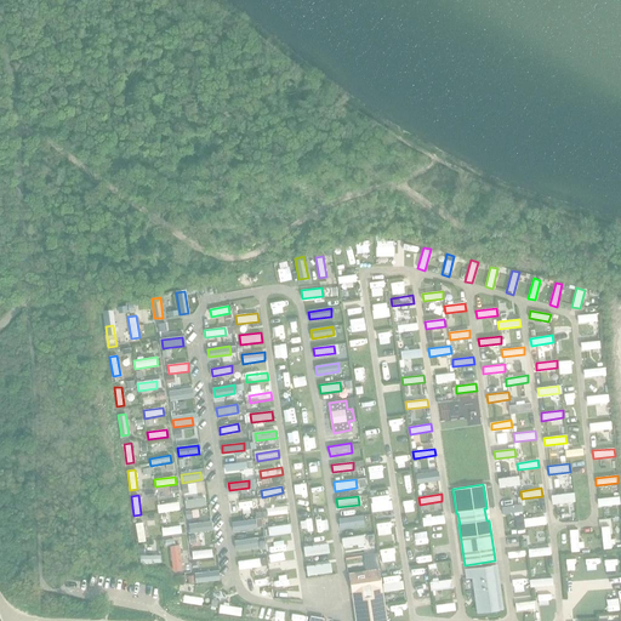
[(619,496),(598,499),(598,506),(620,505),(619,496)]
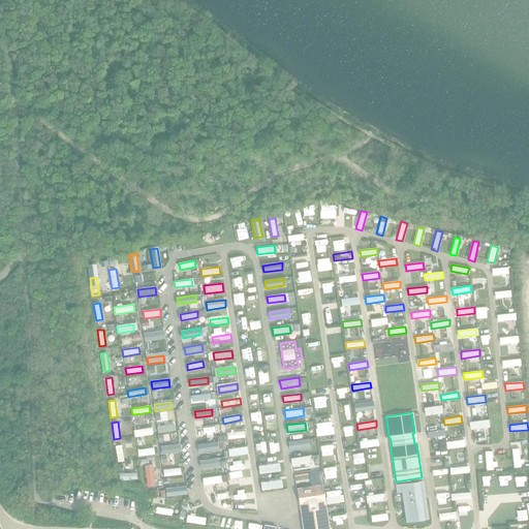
[(157,426),(158,433),(175,431),(175,424),(157,426)]
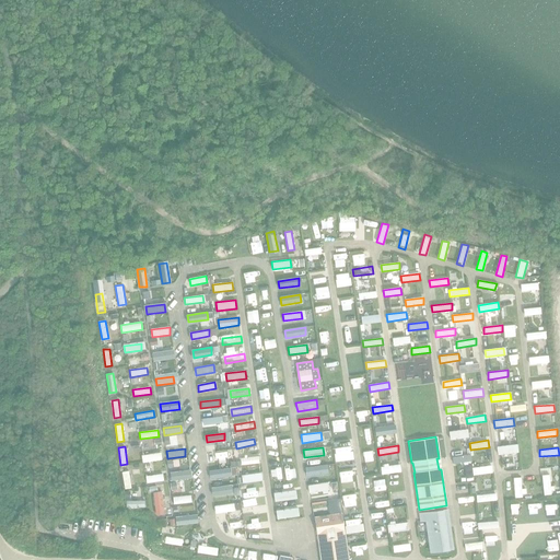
[(226,457),(225,451),(207,453),(208,459),(226,457)]
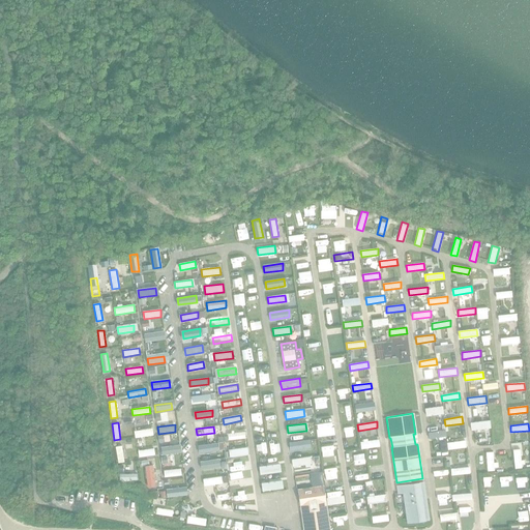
[(153,435),(152,429),(134,431),(135,438),(153,435)]
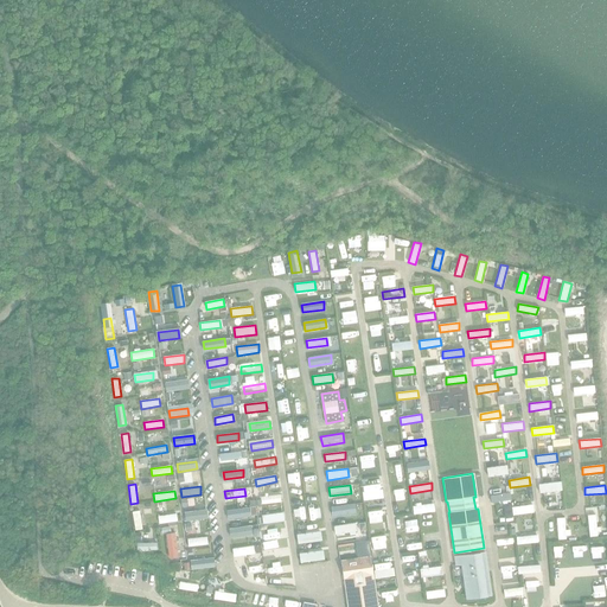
[(491,503),(511,500),(510,493),(490,496),(491,503)]
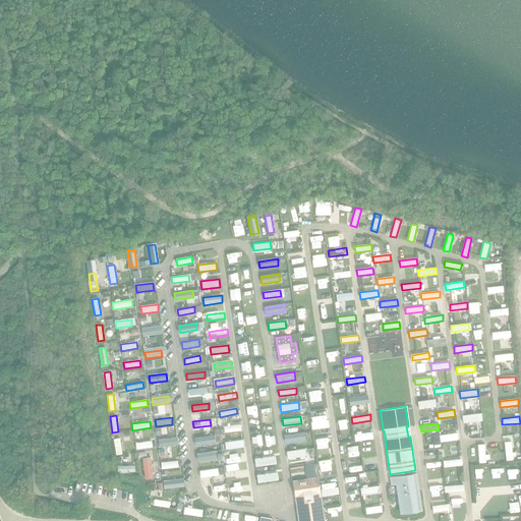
[(301,430),(284,433),(285,441),(302,439),(301,430)]
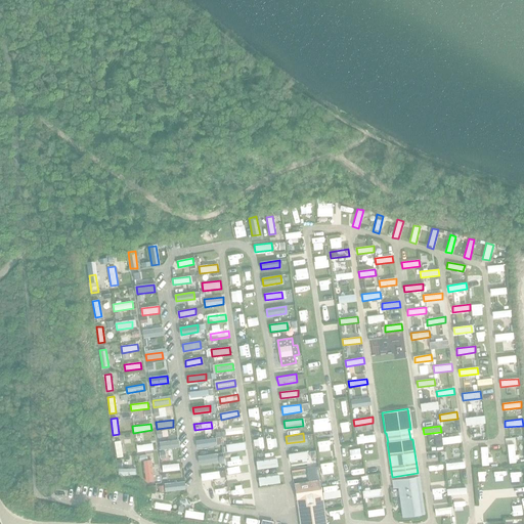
[(357,444),(376,441),(375,435),(356,437),(357,444)]
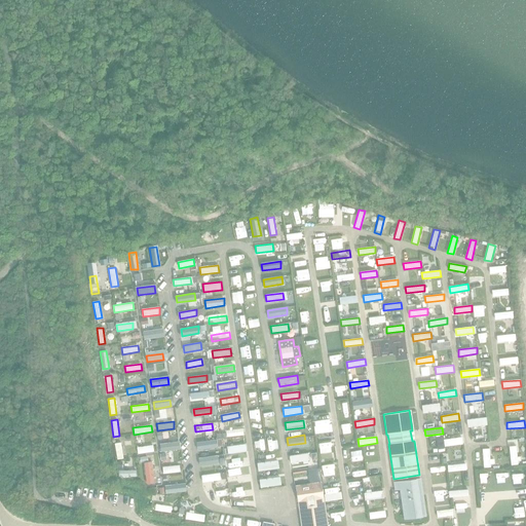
[(443,440),(444,447),(463,444),(462,437),(443,440)]
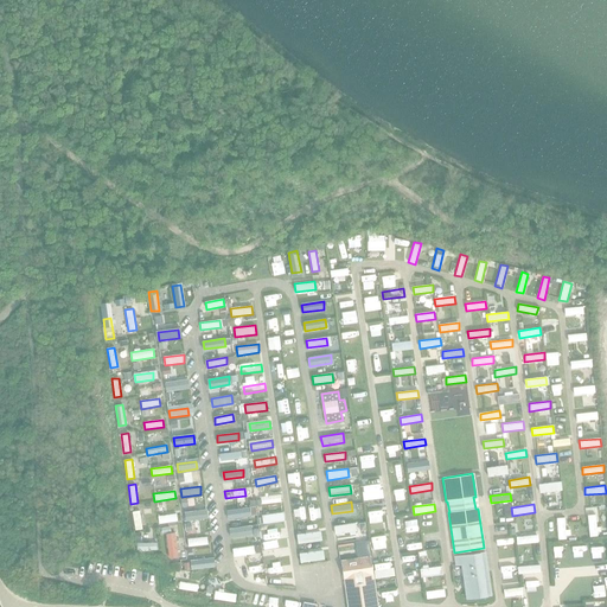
[(249,515),(248,508),(228,511),(228,518),(249,515)]
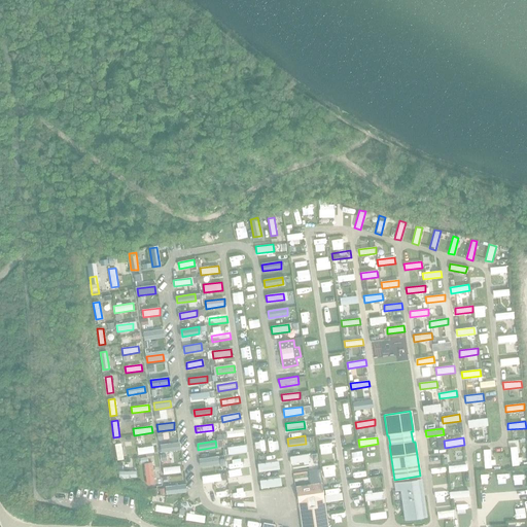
[(117,460),(124,459),(121,443),(115,444),(117,460)]
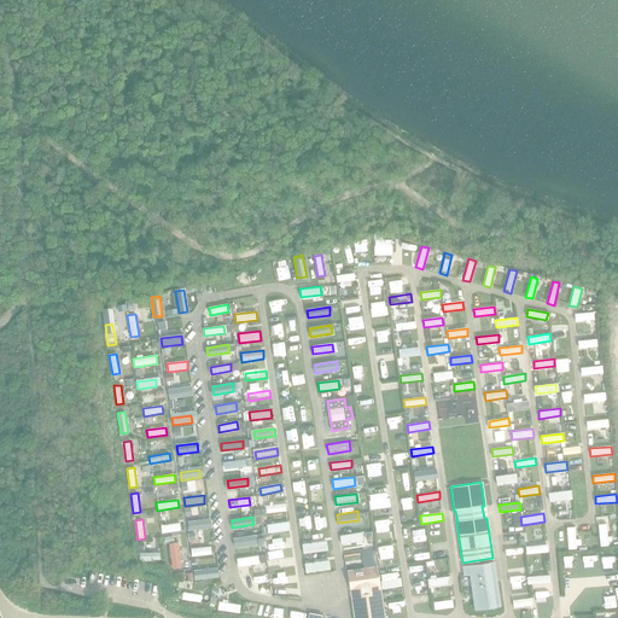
[(209,520),(188,523),(190,531),(209,529),(209,520)]
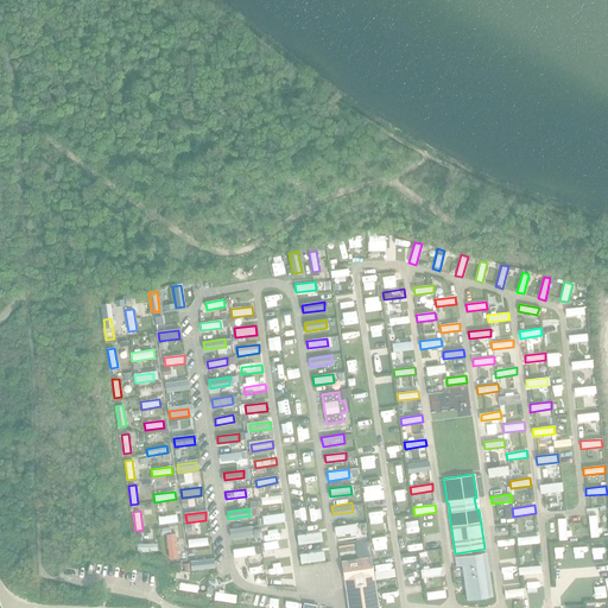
[(284,513),(263,517),(264,525),(285,521),(284,513)]
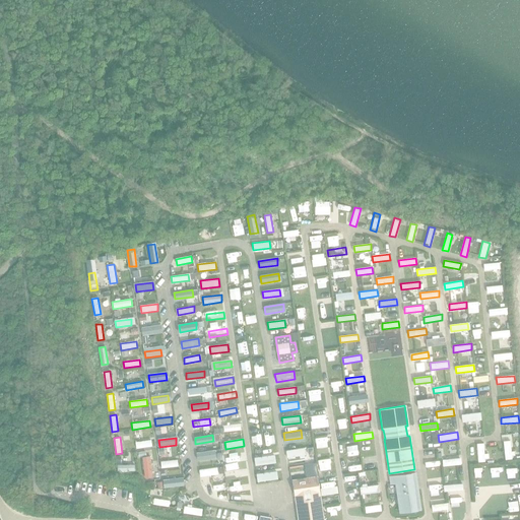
[(152,447),(151,441),(135,443),(136,449),(152,447)]
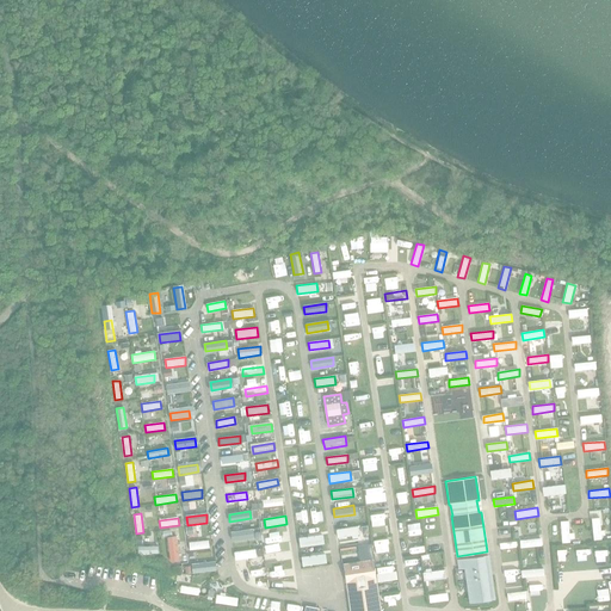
[(593,541),(602,539),(599,518),(591,518),(593,541)]
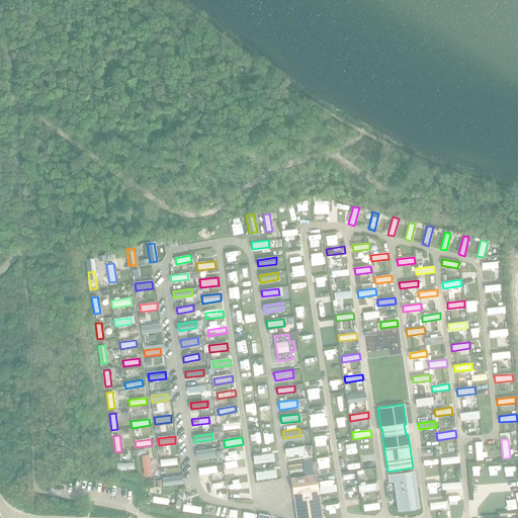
[(477,460),(484,460),(482,442),(475,442),(477,460)]
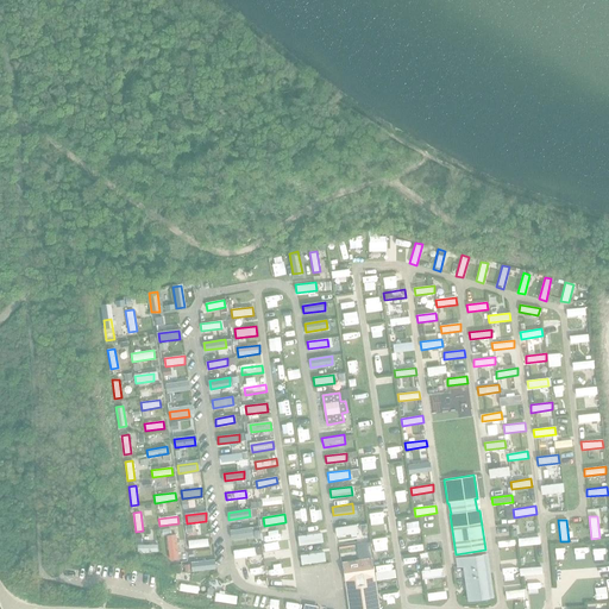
[(358,521),(334,525),(336,533),(359,531),(358,521)]
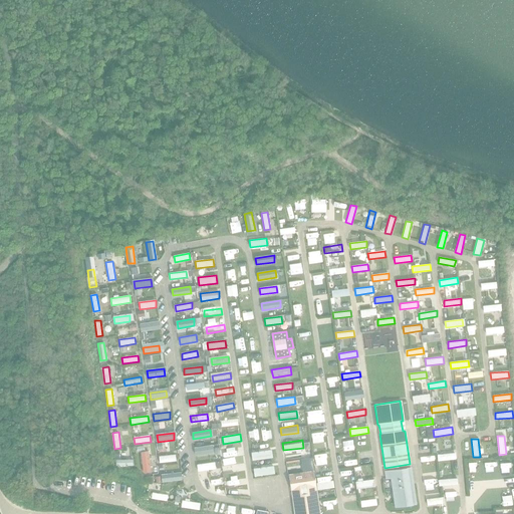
[(212,446),(195,448),(196,454),(212,452),(212,446)]
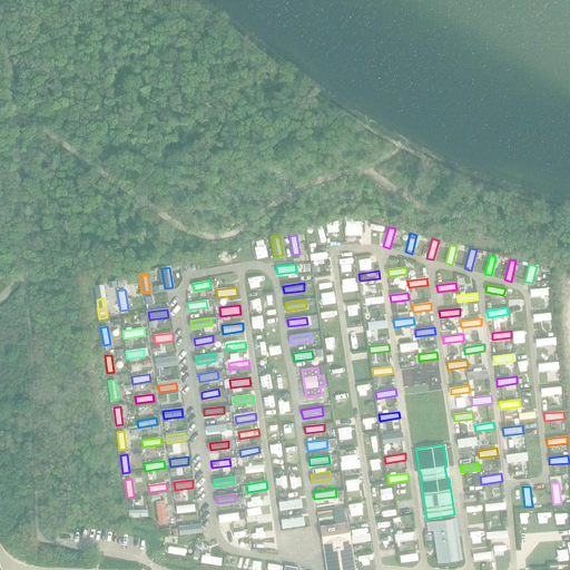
[(278,502),(279,510),(303,508),(302,499),(278,502)]
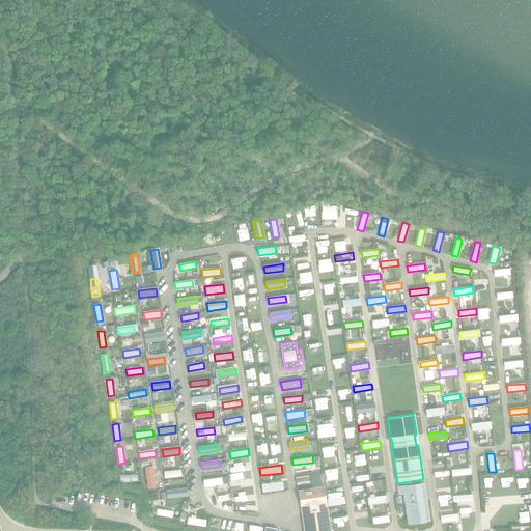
[(234,468),(235,474),(252,472),(251,466),(234,468)]
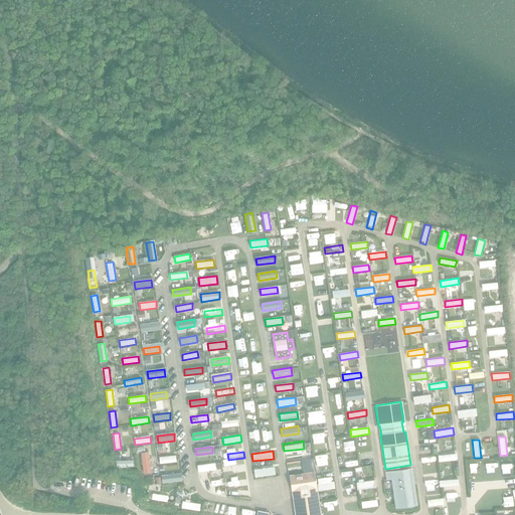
[(314,456),(315,462),(331,459),(331,453),(314,456)]
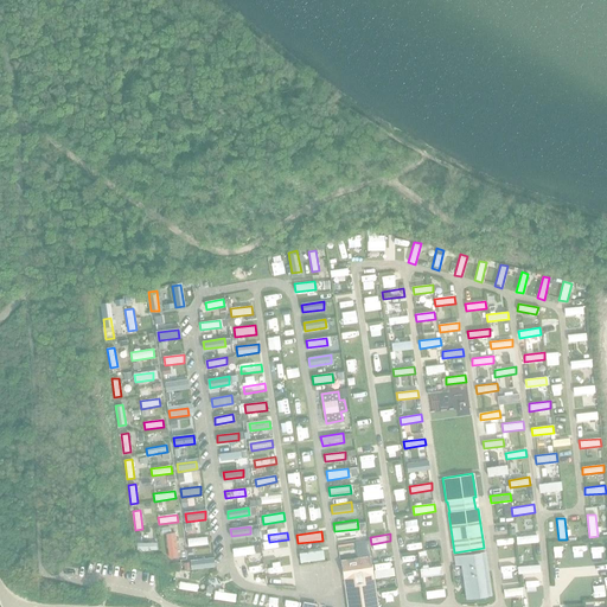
[(359,548),(358,538),(337,542),(338,550),(359,548)]
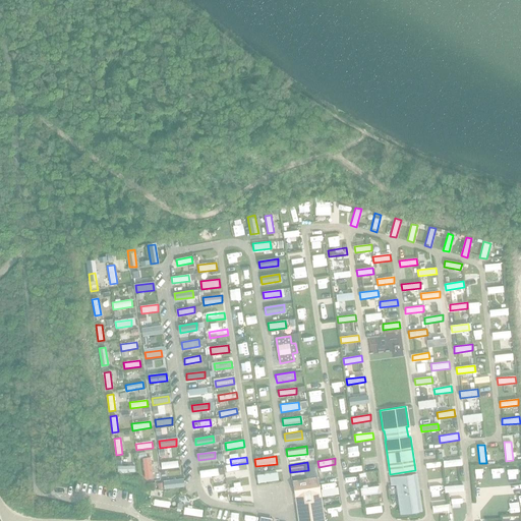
[(219,475),(218,468),(199,471),(200,477),(219,475)]
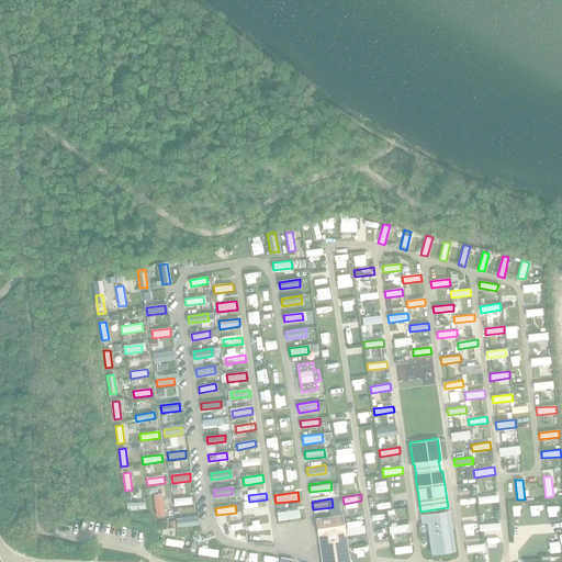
[(300,509),(277,513),(278,521),(301,518),(300,509)]
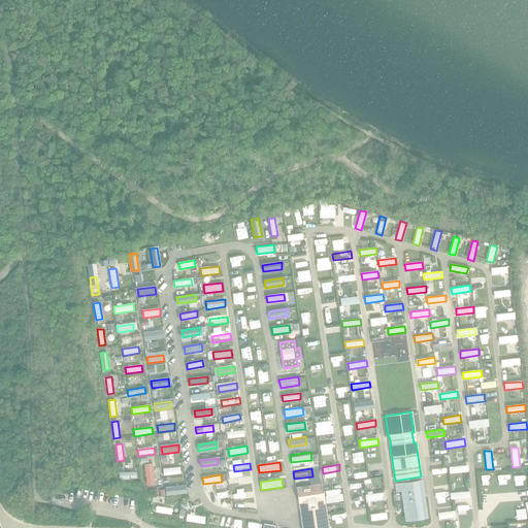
[(251,481),(235,483),(236,489),(252,487),(251,481)]
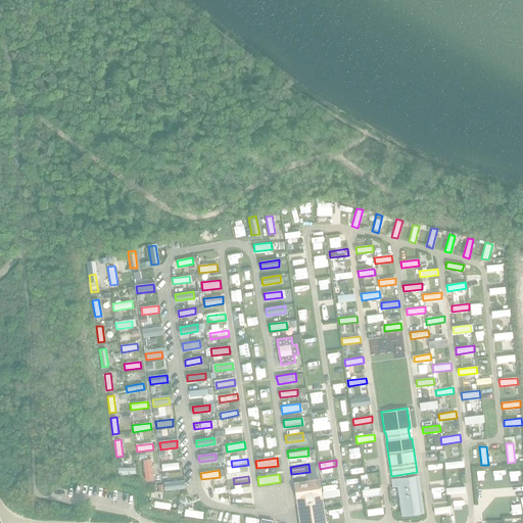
[(422,513),(417,476),(391,479),(392,486),(397,485),(399,503),(405,502),(406,515),(422,513)]
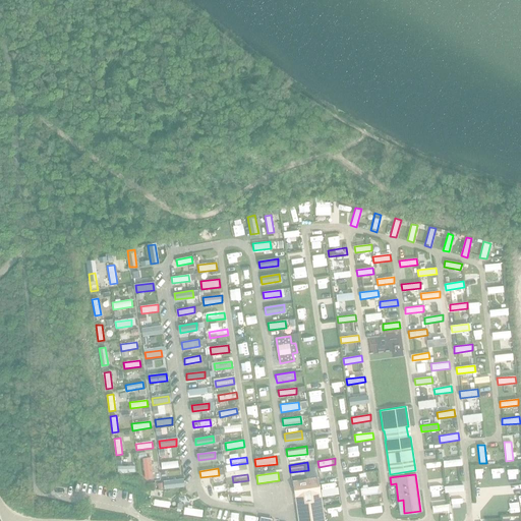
[(298,520),(324,520),(317,477),(293,481),(298,520)]
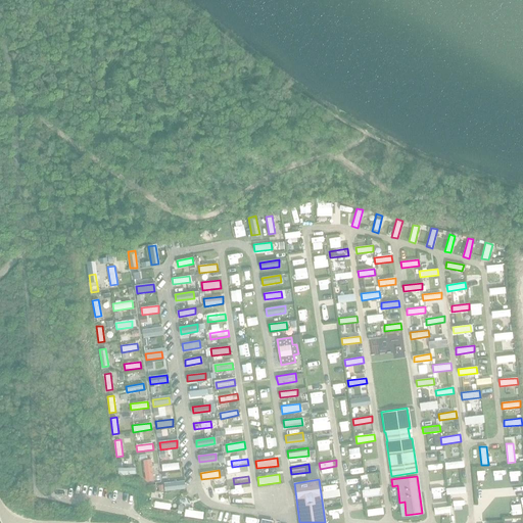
[(183,481),(165,483),(167,490),(184,488),(183,481)]
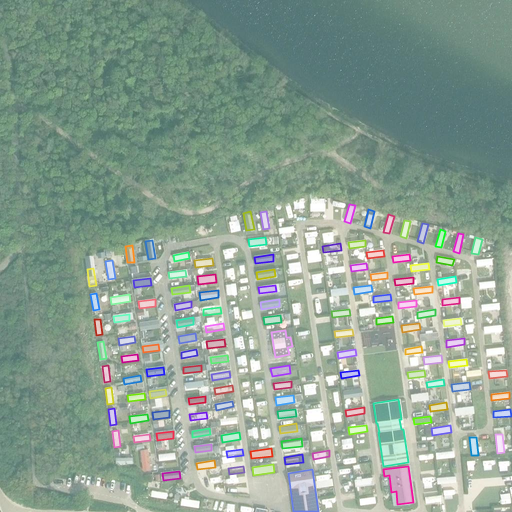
[(204,485),(222,483),(221,476),(203,478),(204,485)]
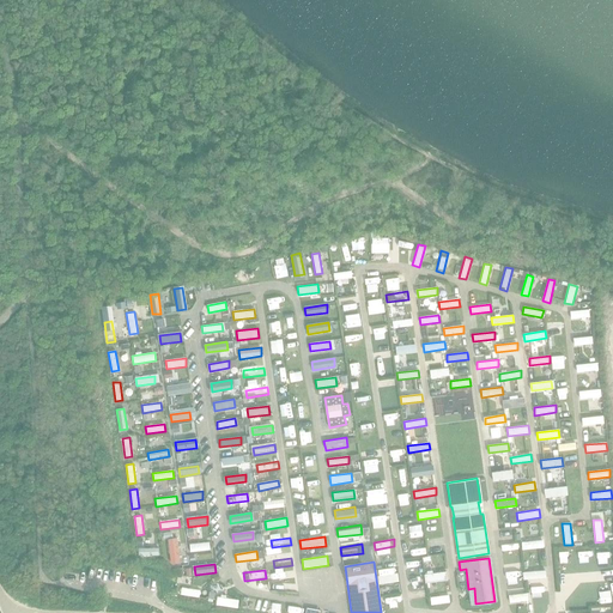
[(424,575),(425,583),(448,580),(447,572),(424,575)]
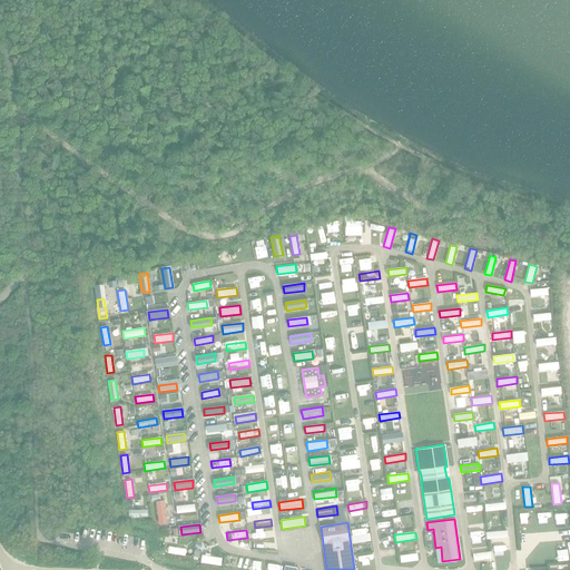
[(255,550),(275,547),(274,539),(254,542),(255,550)]
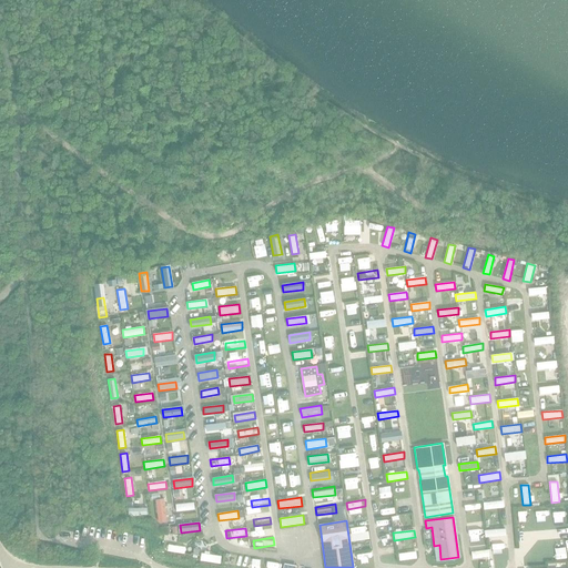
[(169,545),(168,551),(184,554),(185,547),(169,545)]
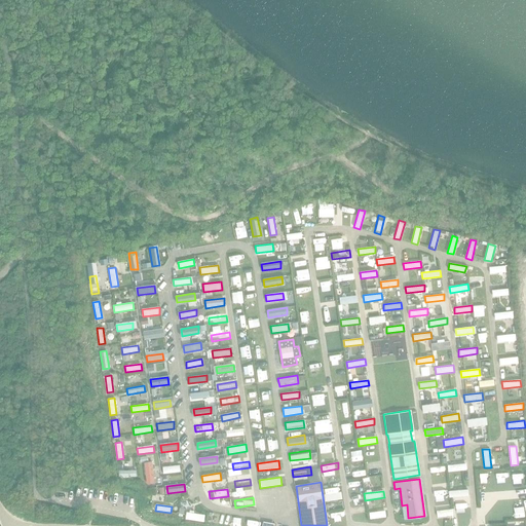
[(204,515),(186,513),(185,519),(203,522),(204,515)]
